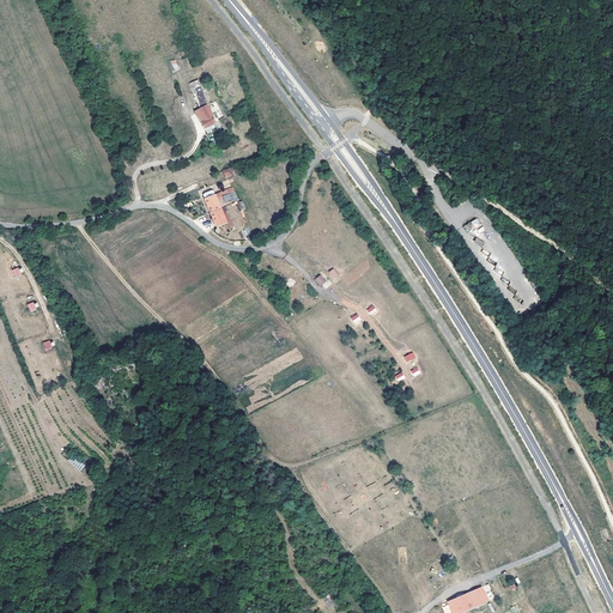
[(173,73),(180,70),(175,59),(168,62),(173,73)]
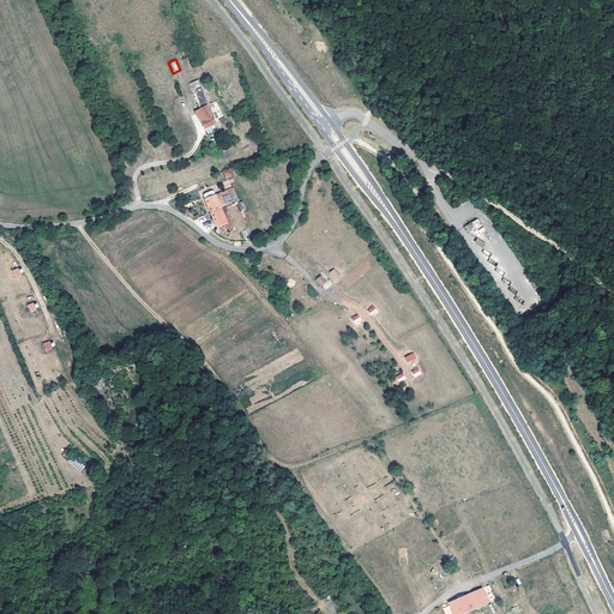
[(215,124),(208,107),(209,106),(203,95),(196,98),(200,109),(194,113),(204,130),(215,124)]
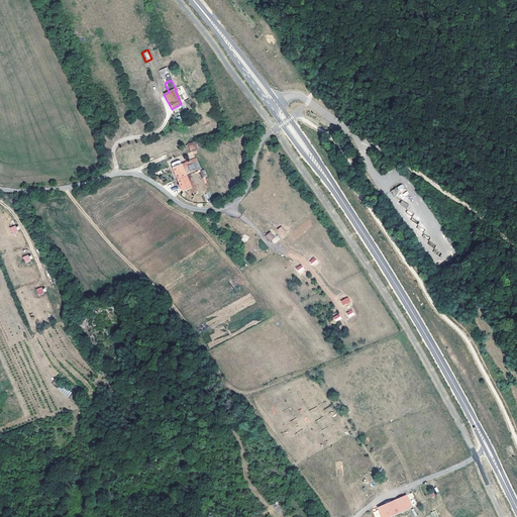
[(195,140),(188,143),(190,150),(198,147),(195,140)]
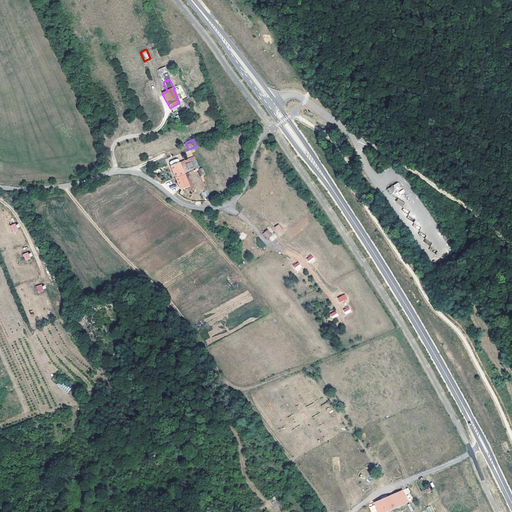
[(194,161),(187,164),(190,170),(197,167),(194,161)]
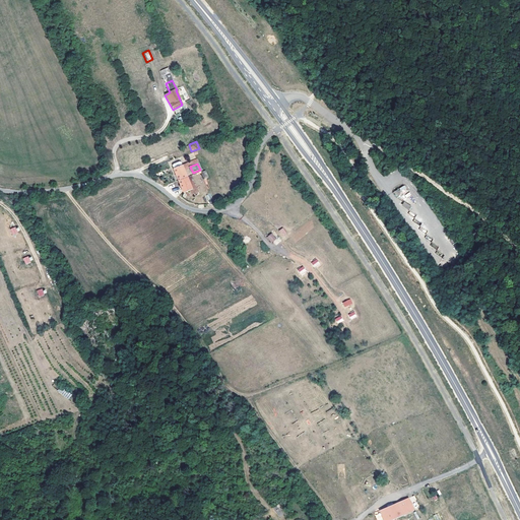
[(179,181),(189,177),(184,165),(174,169),(179,181)]
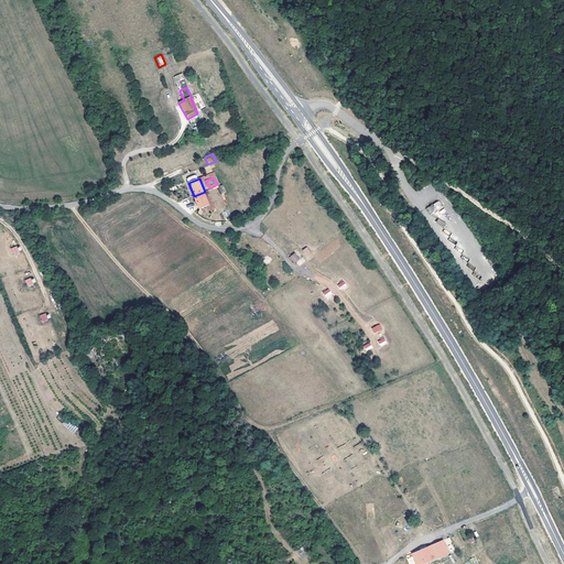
[(205,192),(194,196),(198,208),(209,205),(205,192)]
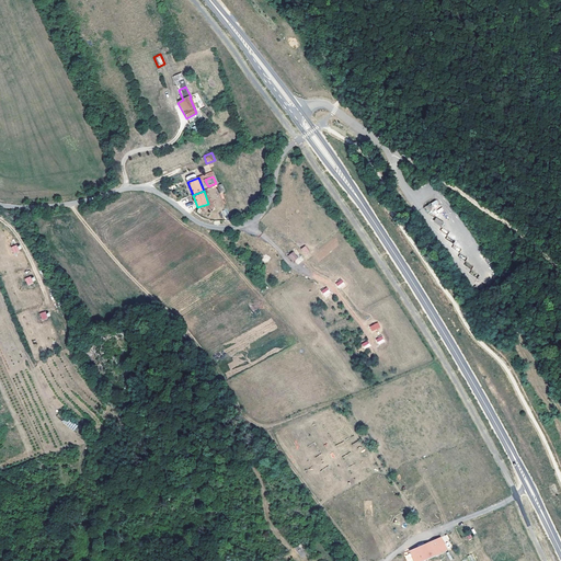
[(436,217),(434,221),(442,227),(444,222),(436,217)]
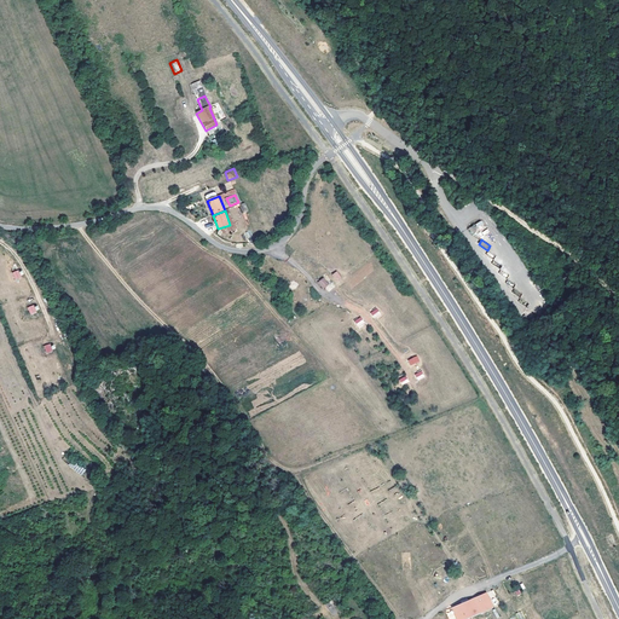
[(337,282),(342,278),(336,271),(331,275),(337,282)]
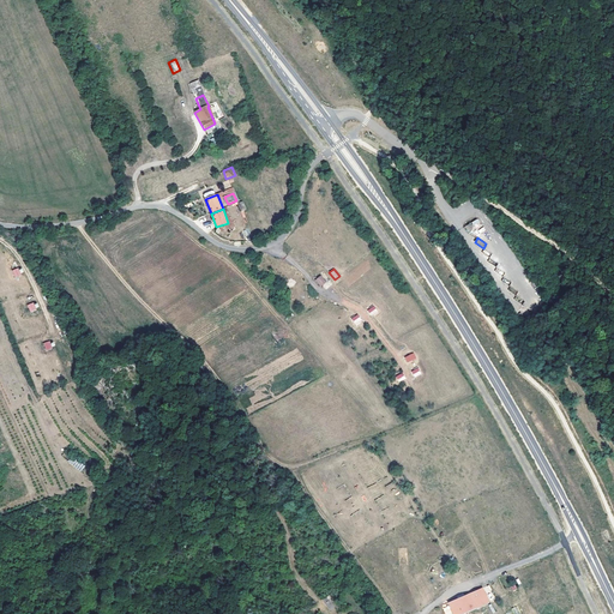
[(314,281),(320,287),(326,282),(320,275),(314,281)]
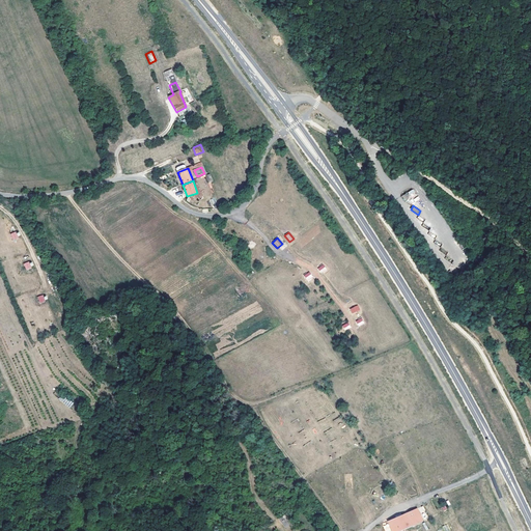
[(324,264),(317,268),(320,274),(327,270),(324,264)]
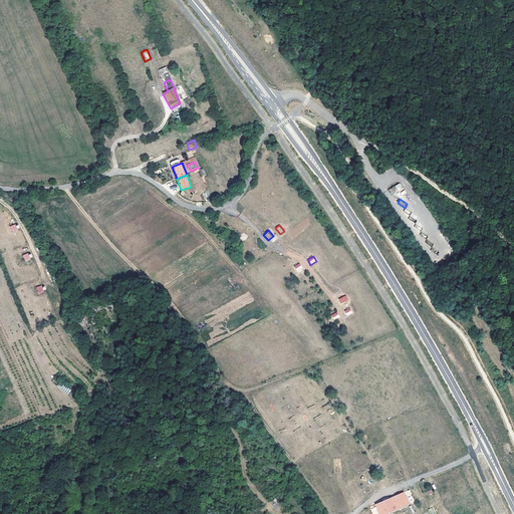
[(294,266),(297,271),(303,268),(299,263),(294,266)]
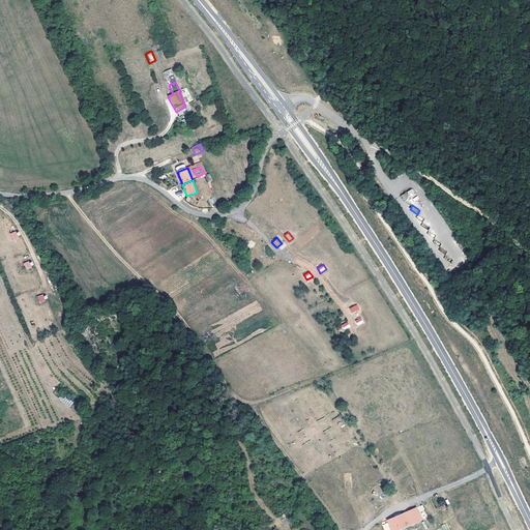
[(37,296),(39,302),(46,300),(42,294),(37,296)]
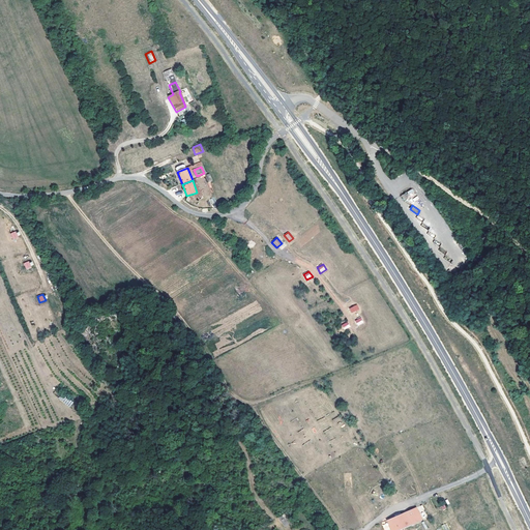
[(352,314),(359,308),(357,304),(349,308),(352,314)]
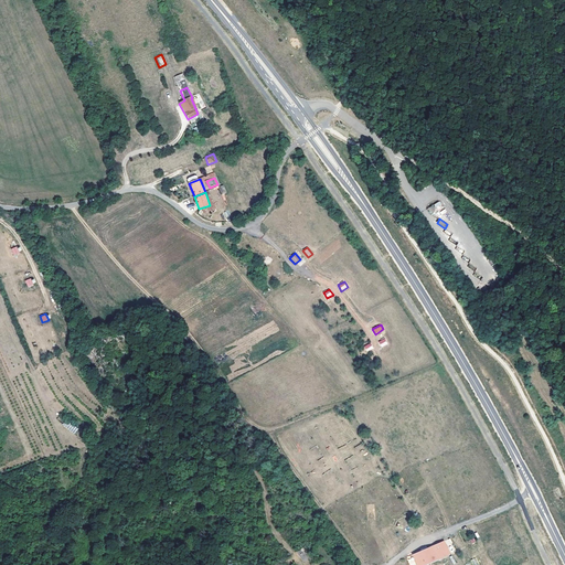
[(379,341),(382,347),(388,343),(385,338),(379,341)]
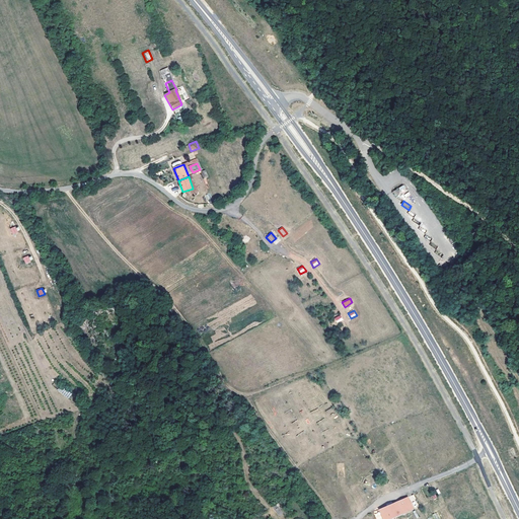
[(341,315),(335,318),(337,323),(343,320),(341,315)]
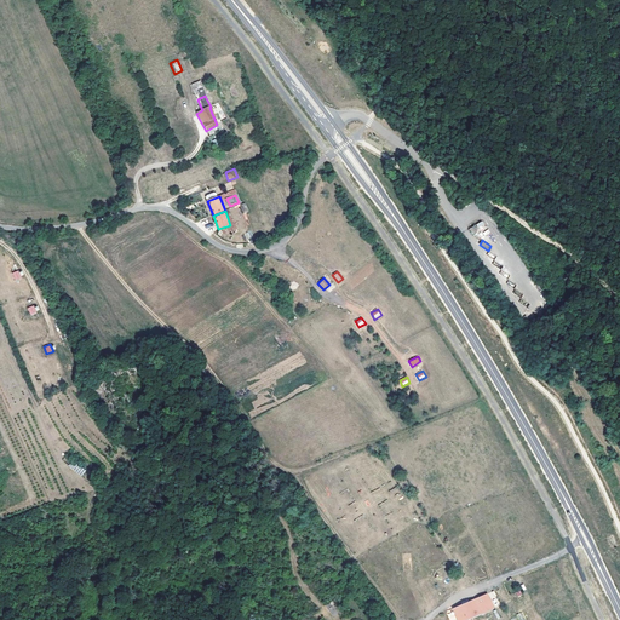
[(74,460),(69,465),(80,477),(86,471),(74,460)]
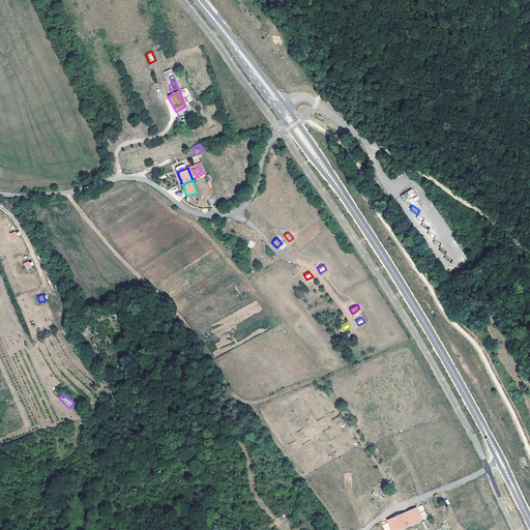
[(160,480),(167,478),(163,469),(157,471),(160,480)]
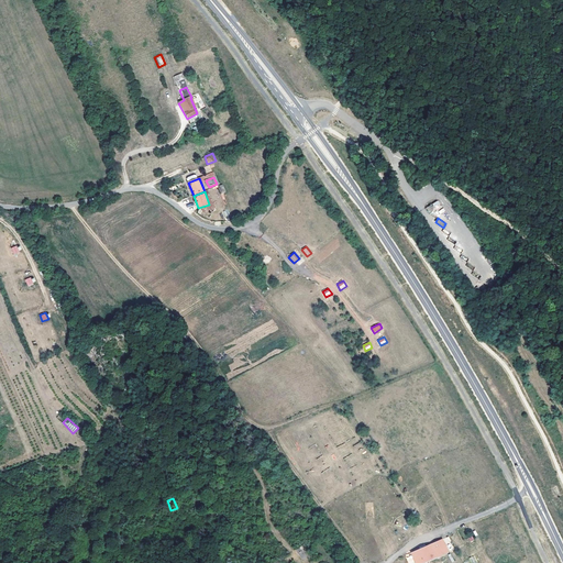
[(207,515),(210,521),(219,518),(216,511),(207,515)]
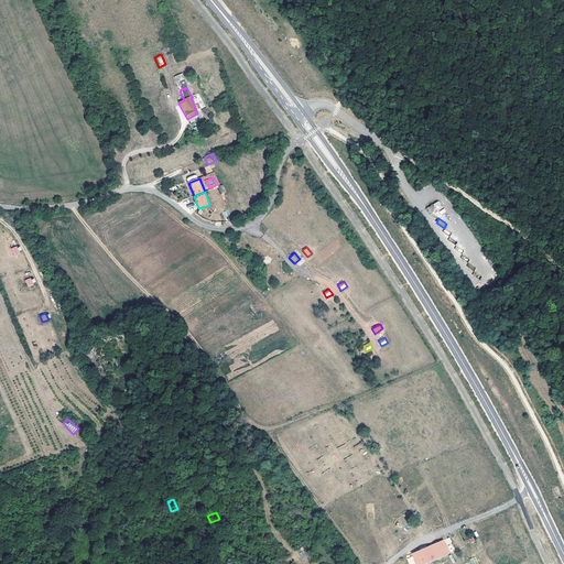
[(441,541),(431,545),(436,560),(447,556),(441,541)]
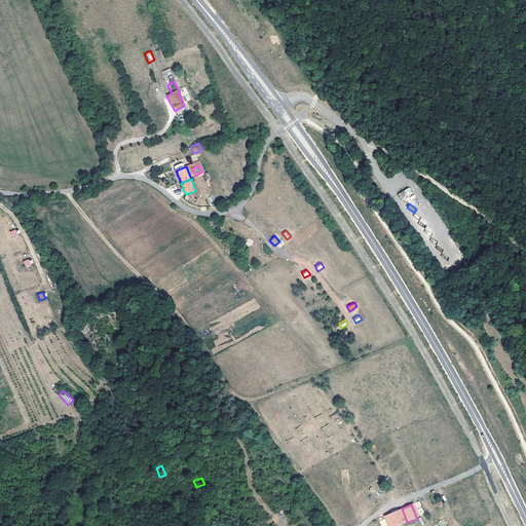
[(399,525),(407,522),(402,509),(384,516),(387,525),(399,525)]
